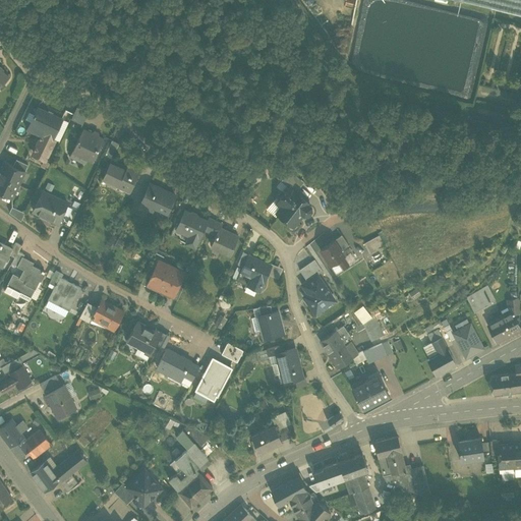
[(520,0),(460,0),(461,1),(520,14),(520,0)]
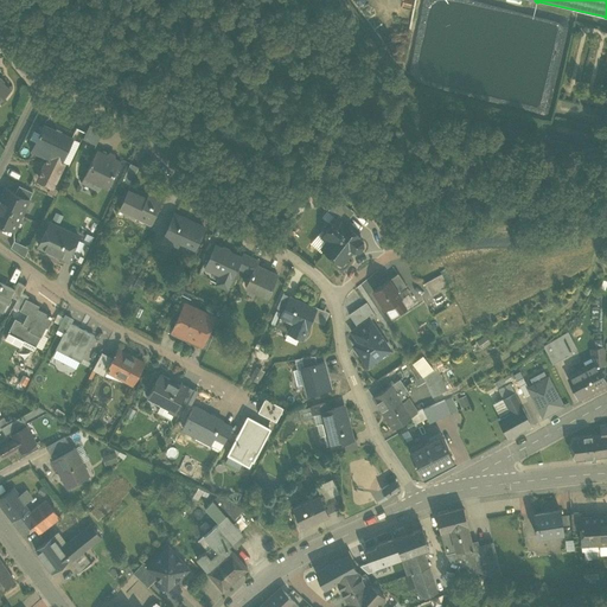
[(27,30),(36,40),(48,31),(39,21),(27,30)]
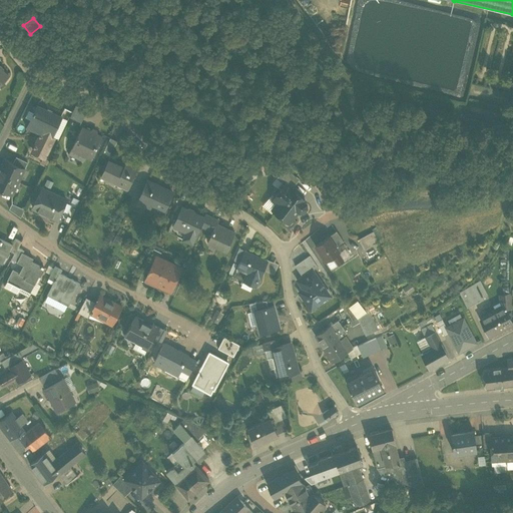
[(60,115),(37,104),(34,111),(29,121),(42,127),(40,130),(41,130),(51,135),(51,134),(58,121),(61,115),(60,115)]
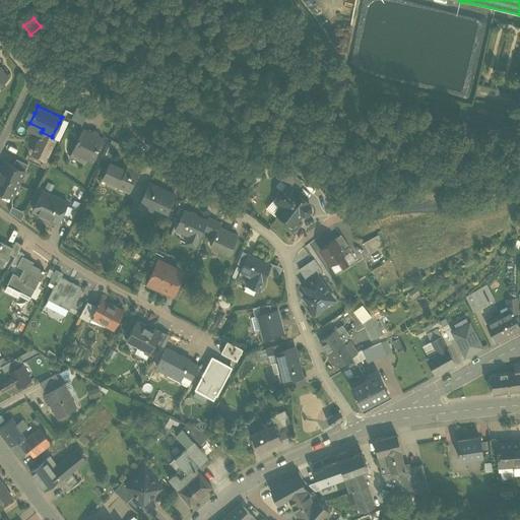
[(87,111),(76,106),(71,117),(81,122),(87,111)]
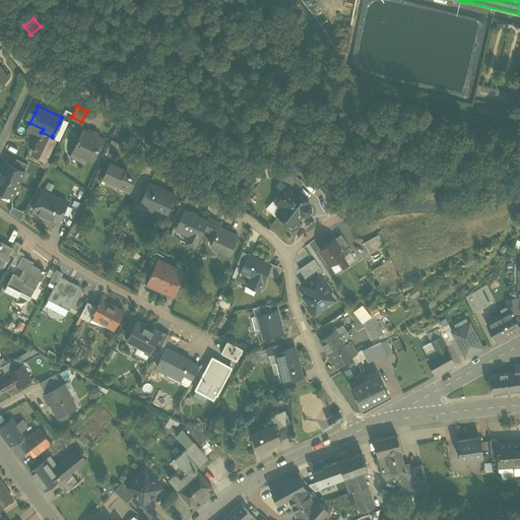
[(70,115),(64,112),(61,117),(62,117),(59,123),(65,126),(70,115)]
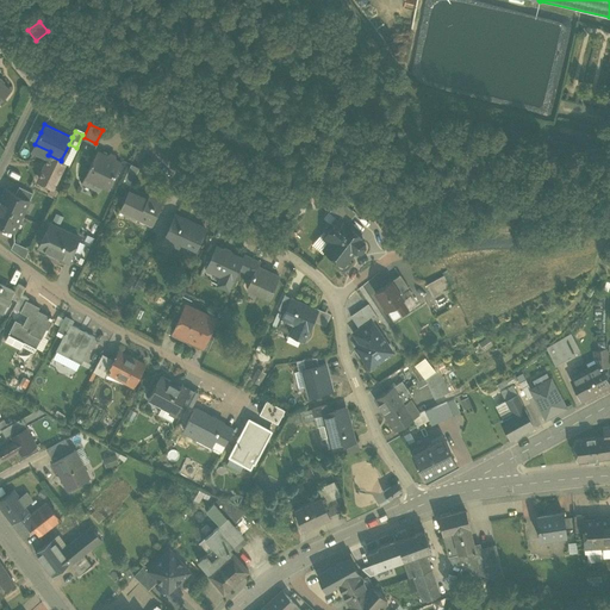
[(97,149),(82,180),(95,187),(99,181),(109,186),(120,161),(114,157),(114,156),(114,154),(110,151),(107,153),(107,154),(97,149)]
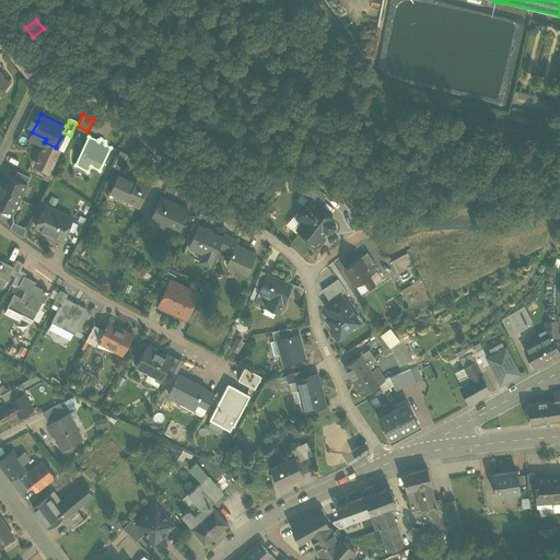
[(56,148),(45,142),(44,142),(35,161),(49,168),(59,149),(56,147),(56,148)]
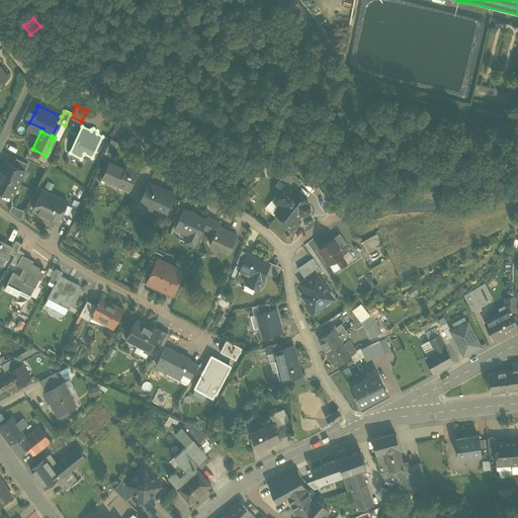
[(111,138),(105,149),(112,152),(117,141),(111,138)]
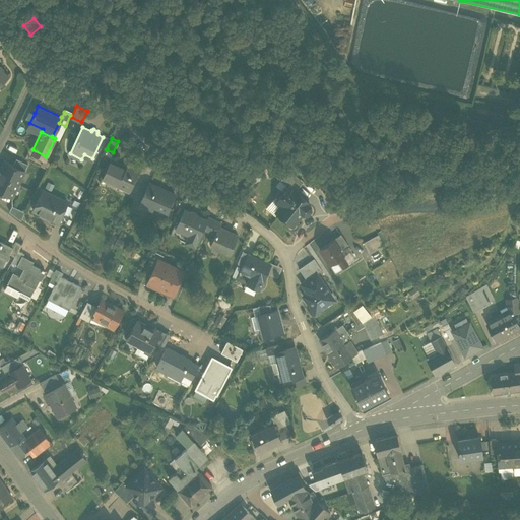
[(27,164),(16,157),(12,165),(24,170),(27,164)]
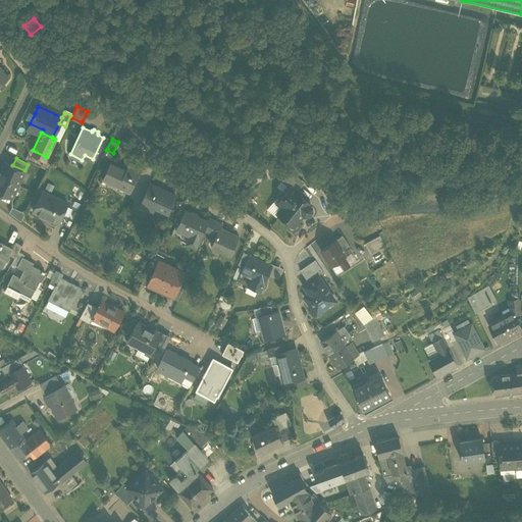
[(125,168),(110,161),(102,177),(120,186),(120,185),(122,186),(120,189),(128,193),(142,166),(129,160),(125,168)]
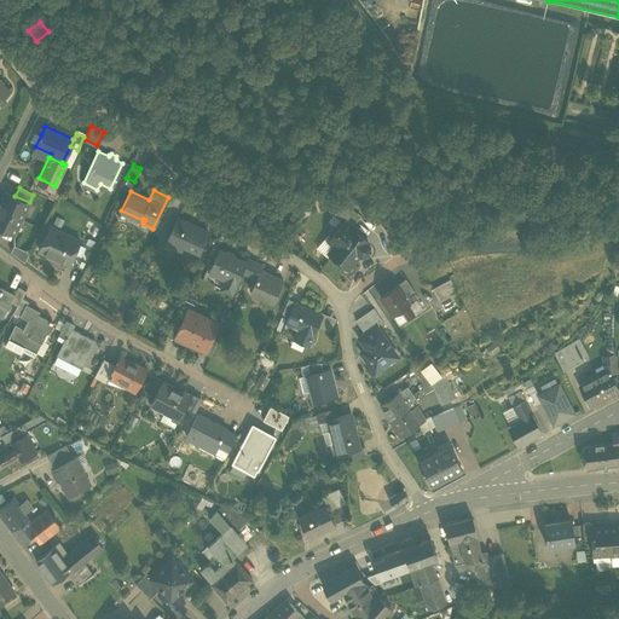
[(15,196),(5,191),(0,201),(0,207),(22,218),(29,202),(15,196)]
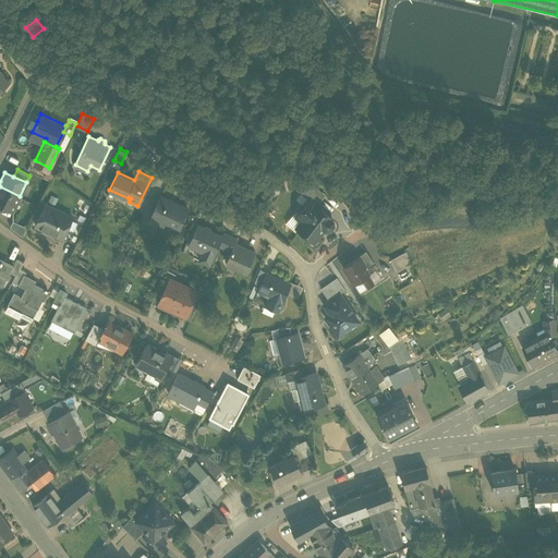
[(322,192),(310,182),(305,187),(301,193),(310,201),(310,199),(316,205),(325,194),(322,192)]
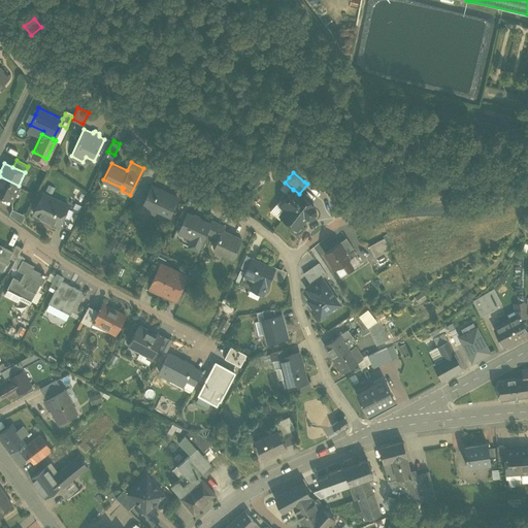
[(19,186),(0,176),(0,192),(12,198),(19,186)]
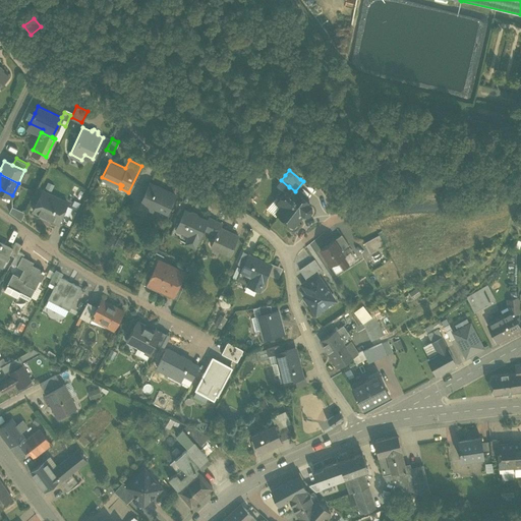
[(175,193),(150,181),(139,203),(153,209),(154,205),(167,211),(175,193)]
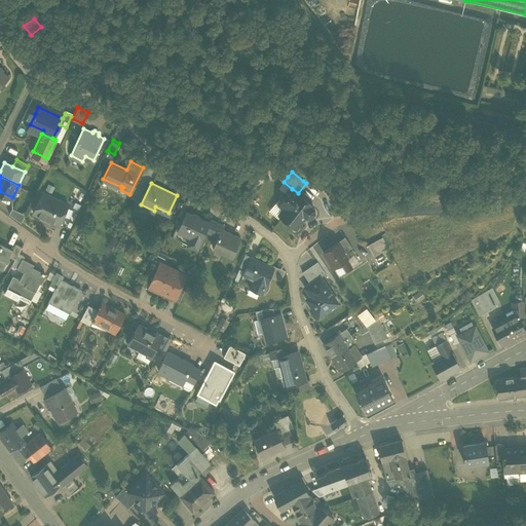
[(298,193),(292,188),(292,189),(279,203),(286,208),(279,215),(295,227),(305,214),(307,216),(310,215),(313,212),(313,208),(311,207),(312,204),(298,193)]
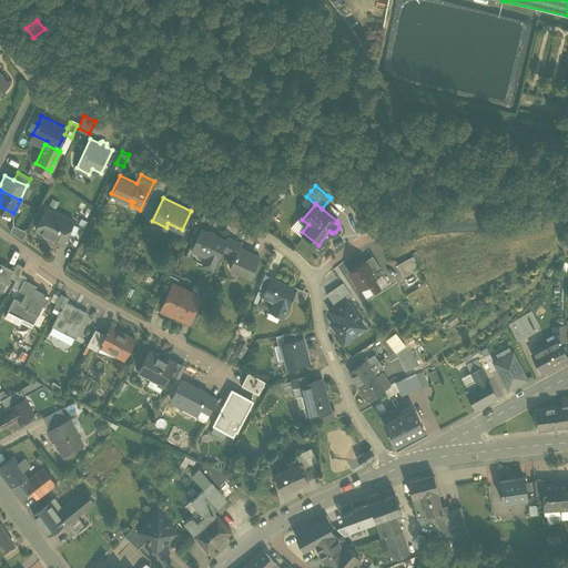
[(73,221),(46,208),(37,226),(63,241),(73,221)]
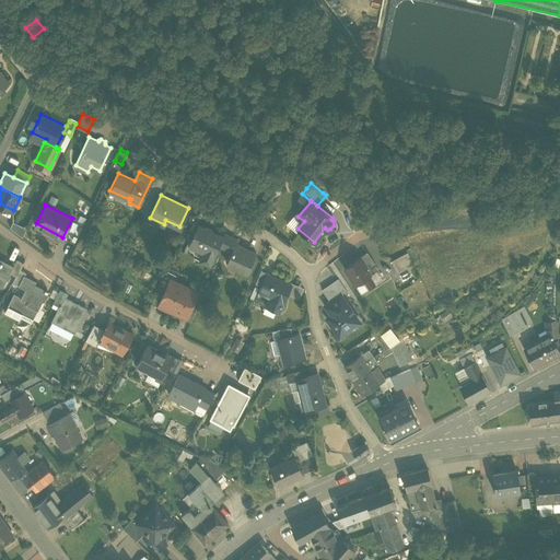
[(72,218),(62,237),(69,241),(79,221),(72,218)]
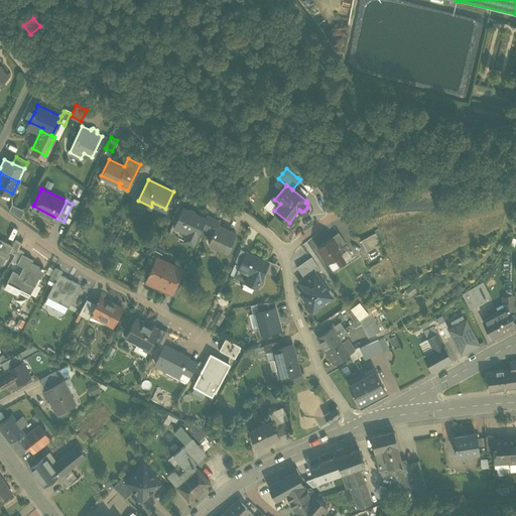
[(24,209),(11,203),(9,209),(20,217),(24,209)]
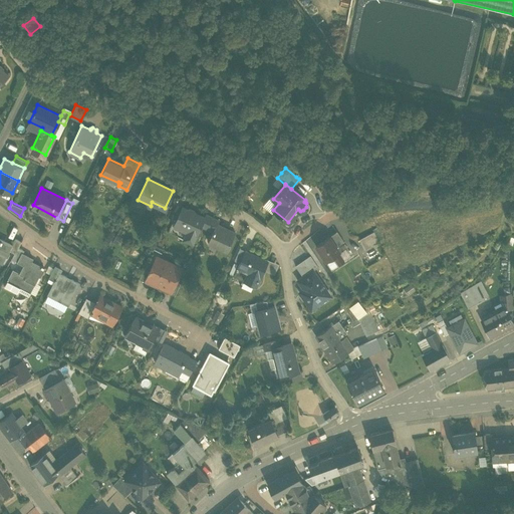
[(204,216),(182,206),(175,222),(174,223),(196,233),(197,233),(201,224),(204,216)]
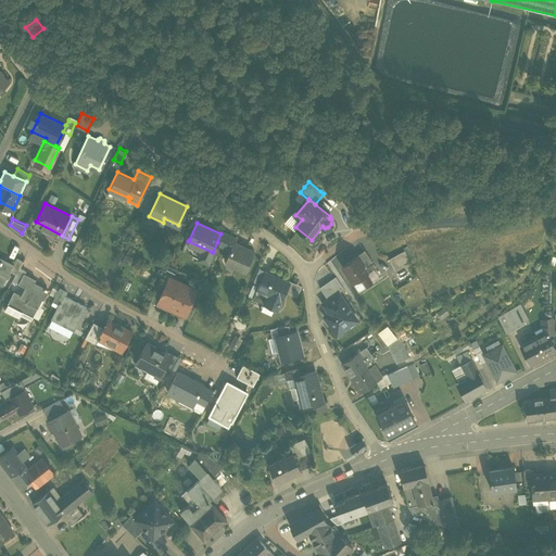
[(228,234),(222,230),(220,234),(217,242),(224,244),(228,234)]
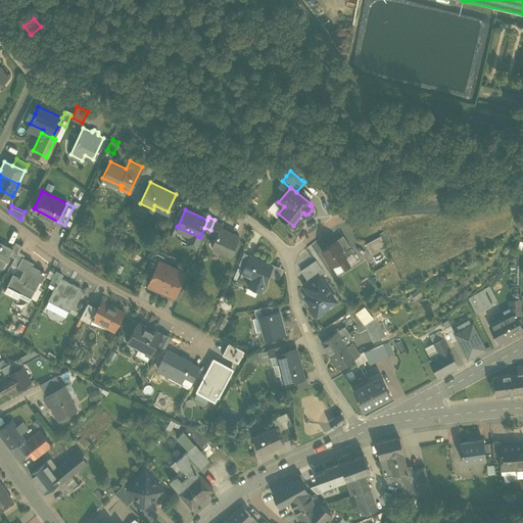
[(222,223),(215,220),(210,230),(217,233),(220,226),(221,227),(222,223)]
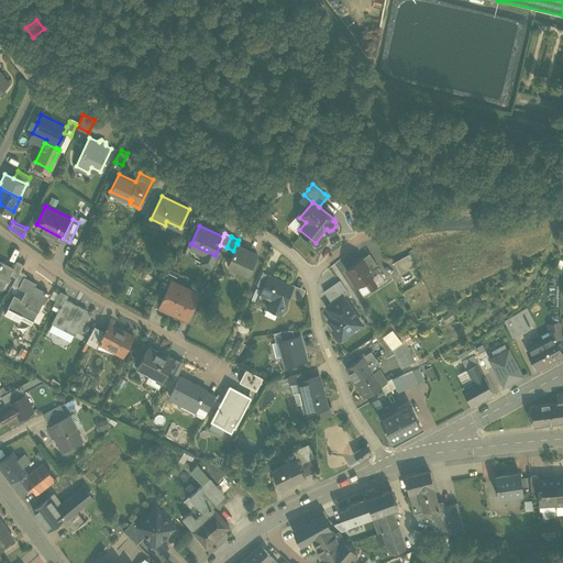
[(214,255),(190,244),(191,243),(188,242),(184,252),(210,265),(214,255)]
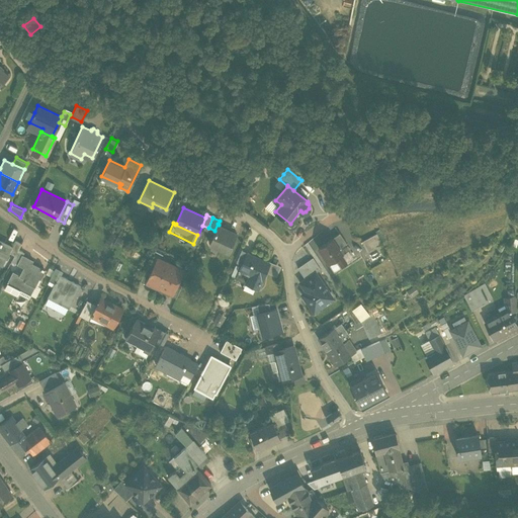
[(219,225),(218,224),(214,231),(210,240),(223,246),(222,248),(229,251),(237,233),(219,225)]
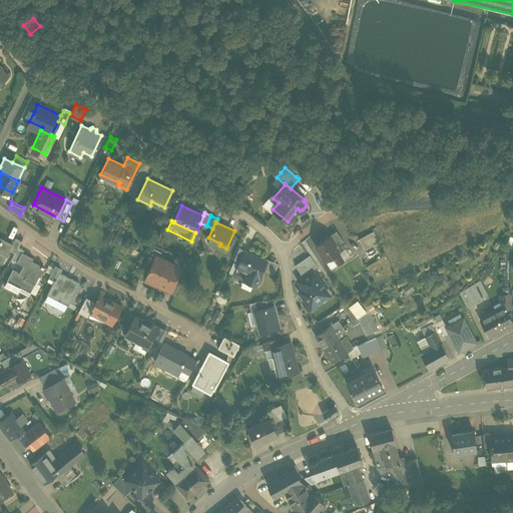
[(344,240),(336,229),(331,233),(338,244),(344,240)]
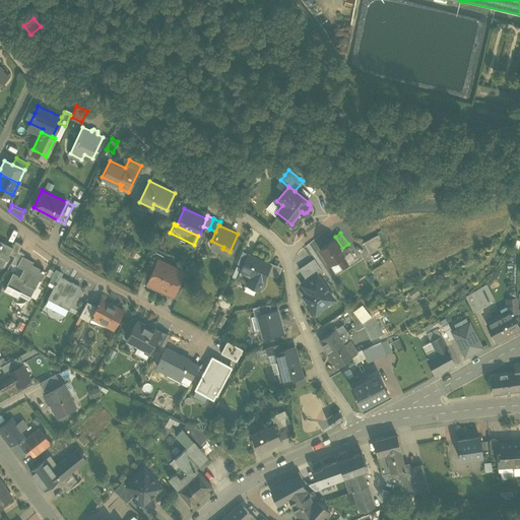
[(378,233),(363,240),(369,251),(383,243),(378,233)]
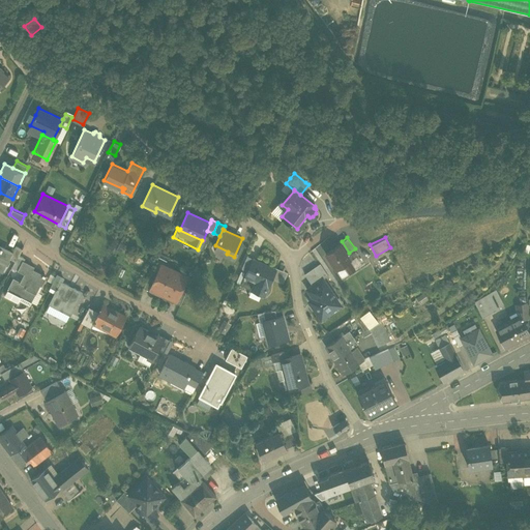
[(0,269),(2,271),(9,257),(12,251),(0,243),(0,269)]
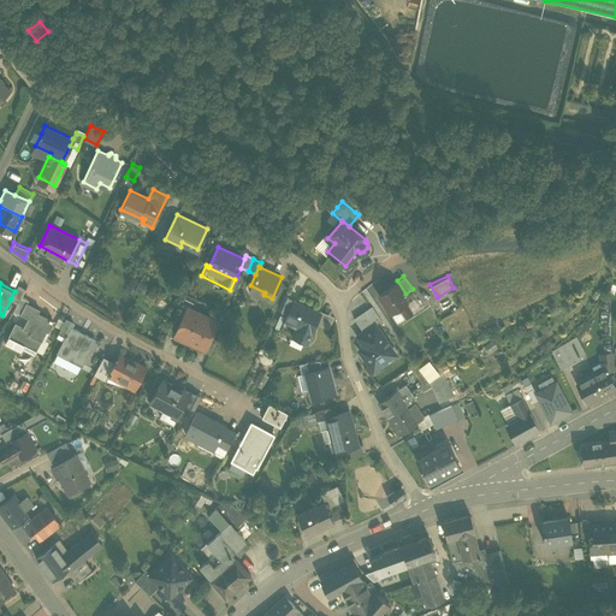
[(407,301),(394,283),(378,294),(397,321),(412,312),(406,302),(407,301)]
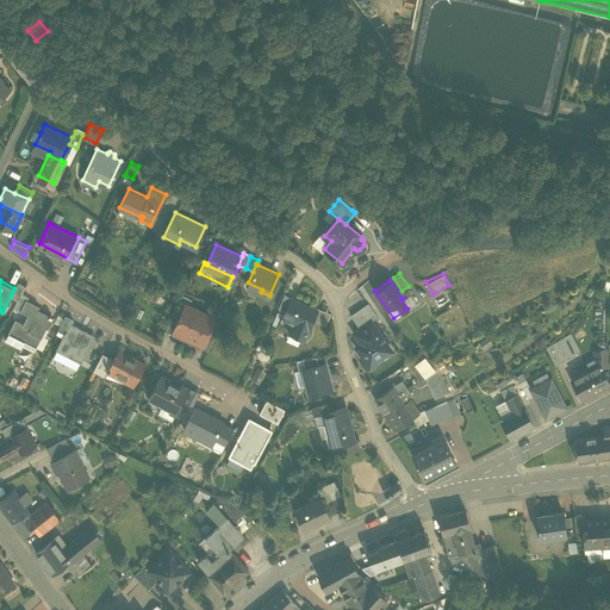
[(18,281),(14,288),(11,296),(17,299),(22,292),(25,285),(18,281)]
